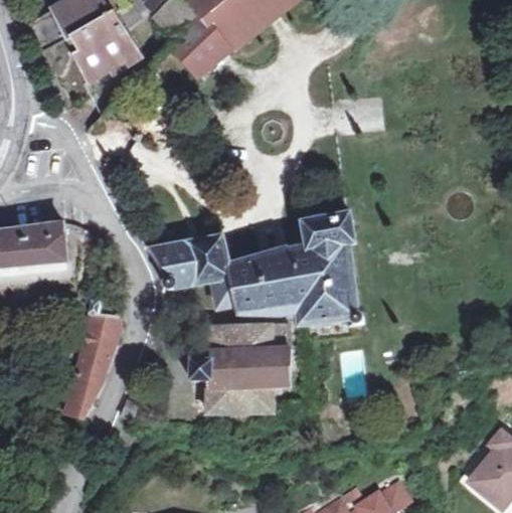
[(68,0),(53,8),(65,36),(87,22),(109,9),(103,0),(68,0)]
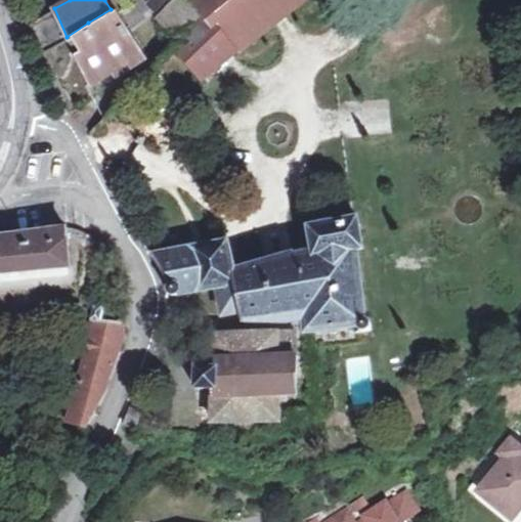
[(132,43),(134,41),(128,29),(119,15),(134,7),(130,0),(124,0),(111,9),(88,23),(114,70),(116,73),(140,59),(132,43)]
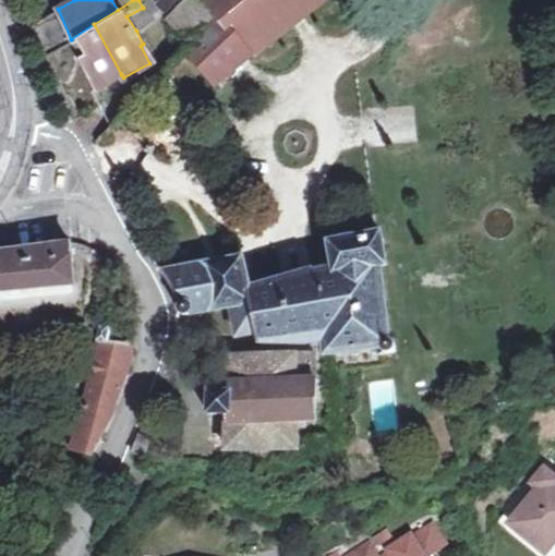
[(111,0),(118,10),(132,0),(111,0)]
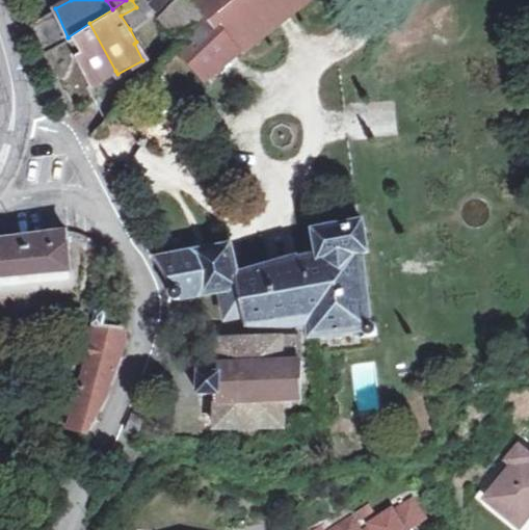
[(181,41),(206,15),(191,0),(174,0),(161,11),(161,20),(181,41)]
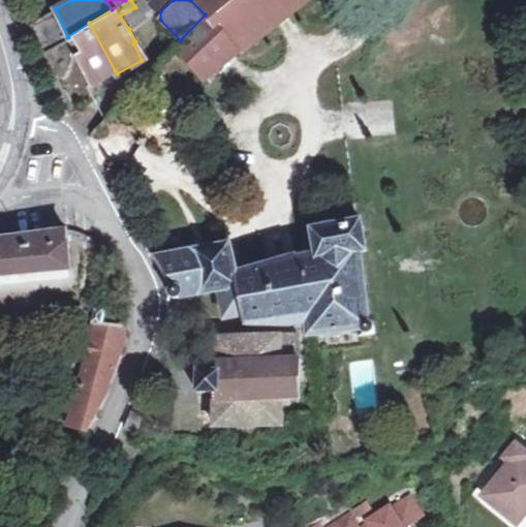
[(190,0),(205,14),(237,49),(298,0),(190,0)]
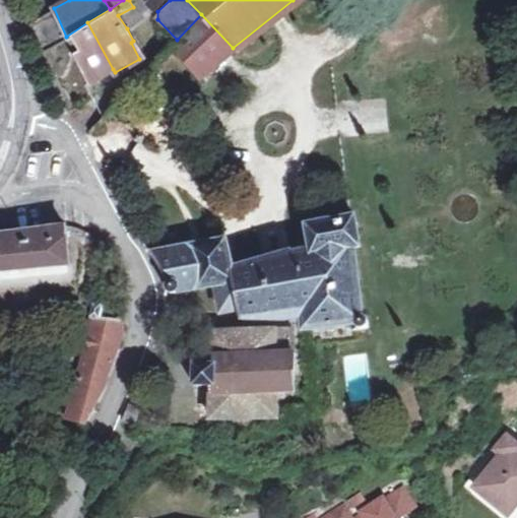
[(201,73),(233,48),(201,14),(177,40),(174,43),(201,73)]
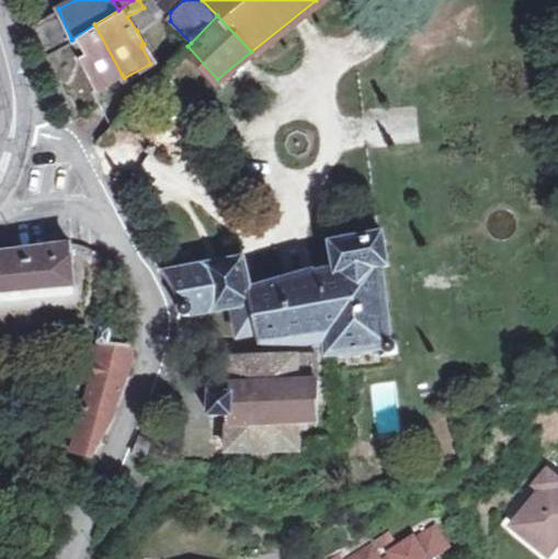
[(88,57),(82,60),(97,88),(122,75),(94,24),(71,40),(73,43),(78,40),(88,57)]
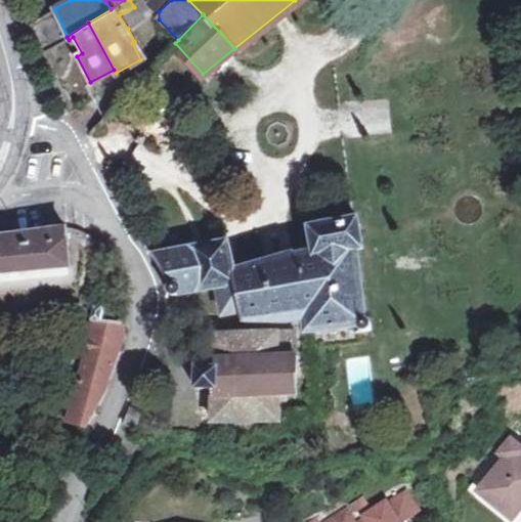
[(69,40),(77,56),(82,53),(73,37),(69,40)]
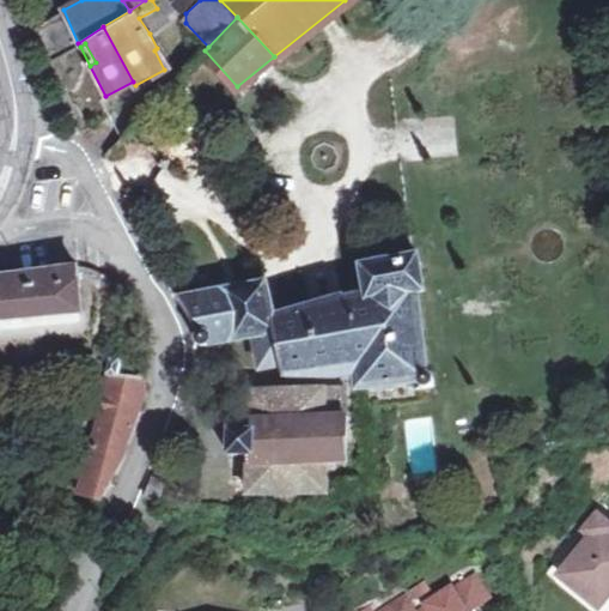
[(265,283),(177,297),(195,328),(196,330),(196,331),(196,332),(196,333),(195,333),(194,334),(194,336),(193,337),(193,340),(194,343),(202,349),(206,345),(253,337),(260,369),(279,367),(280,375),(336,379),(355,371),(357,388),(359,388),(364,431),(375,429),(373,409),(416,405),(416,391),(433,389),(431,373),(424,374),(418,294),(422,292),(418,255),(360,265),(366,295),(341,302),(340,300),(272,316),(265,283)]
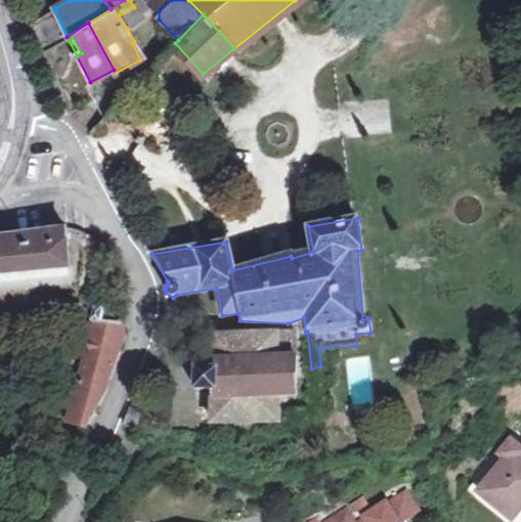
[(63,233),(0,238),(0,278),(64,272),(63,233)]
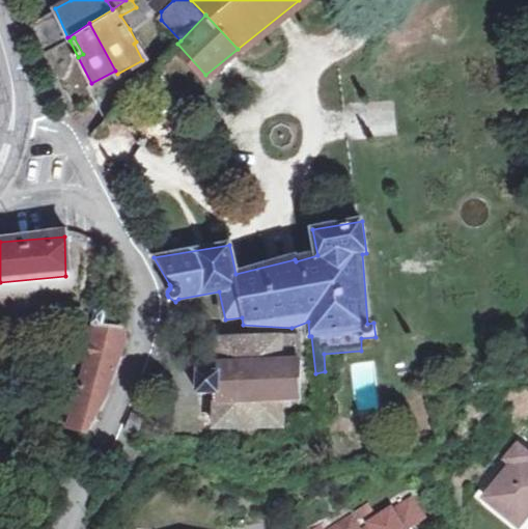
[(64,430),(82,438),(101,396),(109,369),(118,342),(119,337),(119,331),(98,329),(100,314),(89,313),(77,379),(64,430)]
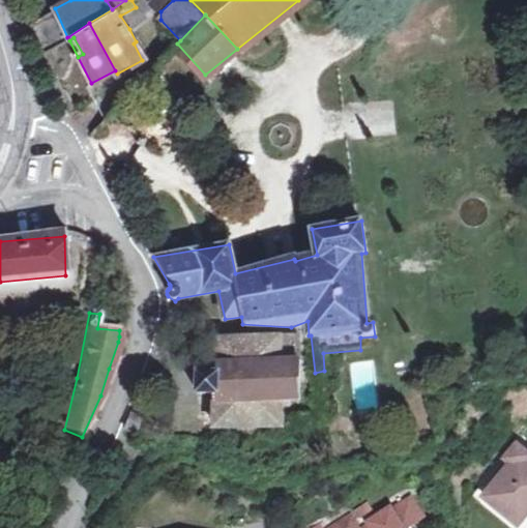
[(300,336),(218,340),(217,362),(214,362),(212,372),(197,372),(196,396),(214,396),(213,428),(280,427),(282,401),(299,401),(300,336)]
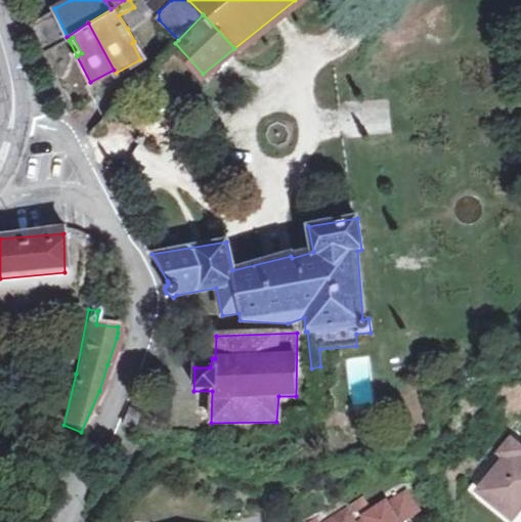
[(124,423),(138,430),(144,412),(127,407),(124,423)]
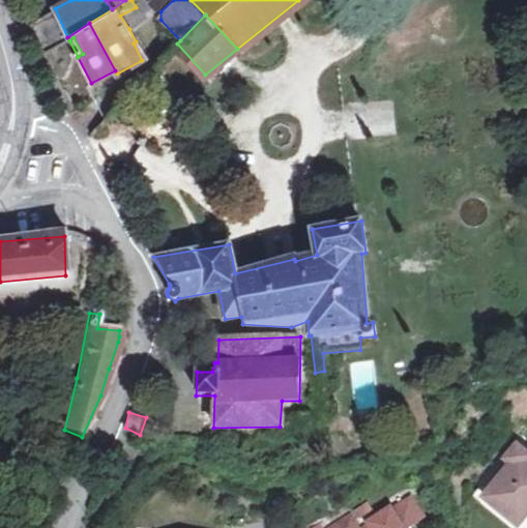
[(514,525),(526,507),(526,449),(524,451),(511,442),(500,458),(505,462),(478,495),(514,525)]
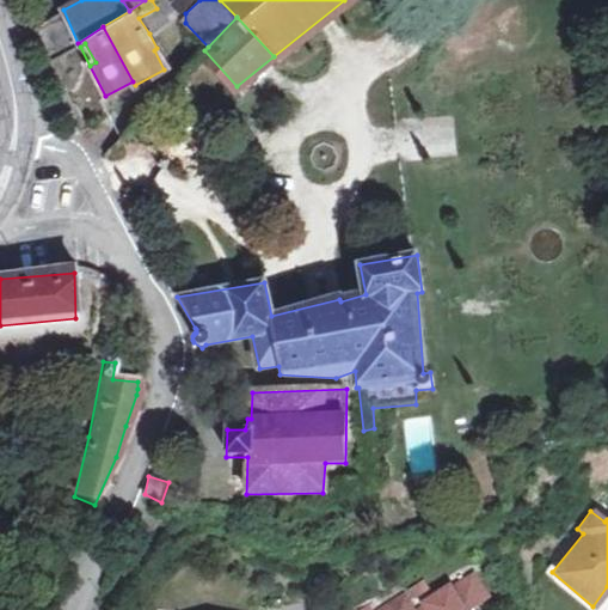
[(465,573),(455,579),(472,605),(481,599),(465,573)]
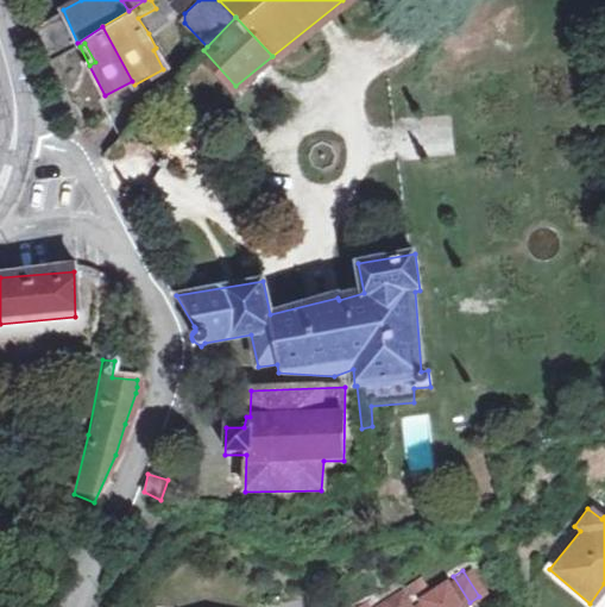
[(472,606),(470,602),(453,576),(405,606),(472,606)]
